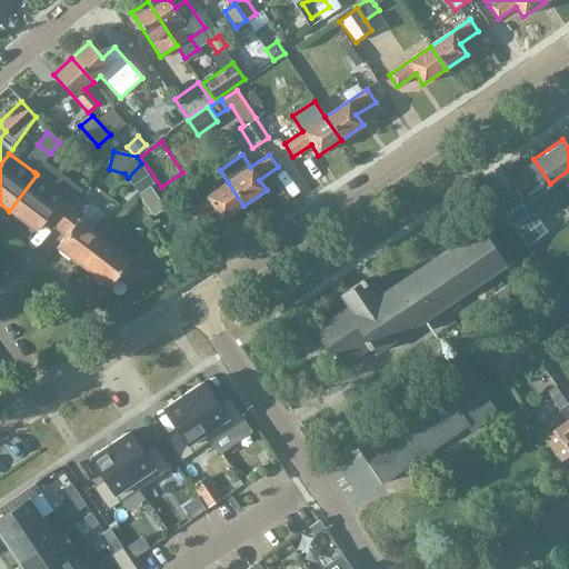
[(521,203),(503,215),(526,246),(546,233),(535,216),(560,198),(550,183),(533,159),(505,178),(521,203)]
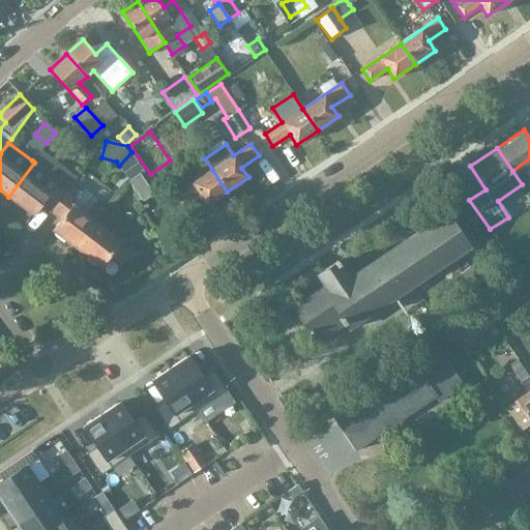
[(34,163),(8,197),(33,216),(42,205),(52,212),(78,177),(42,151),(34,163)]
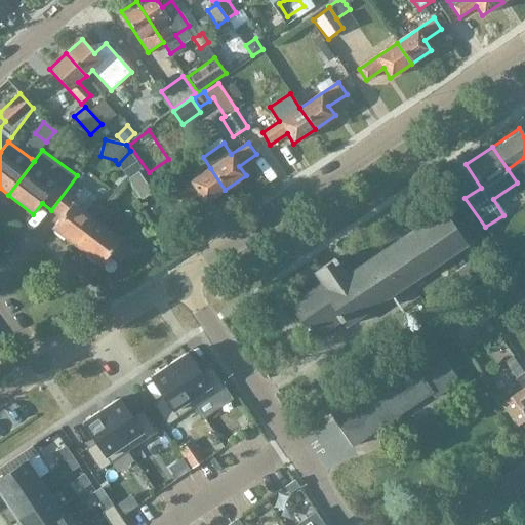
[(225,190),(210,168),(172,193),(180,205),(198,194),(204,203),(225,190)]
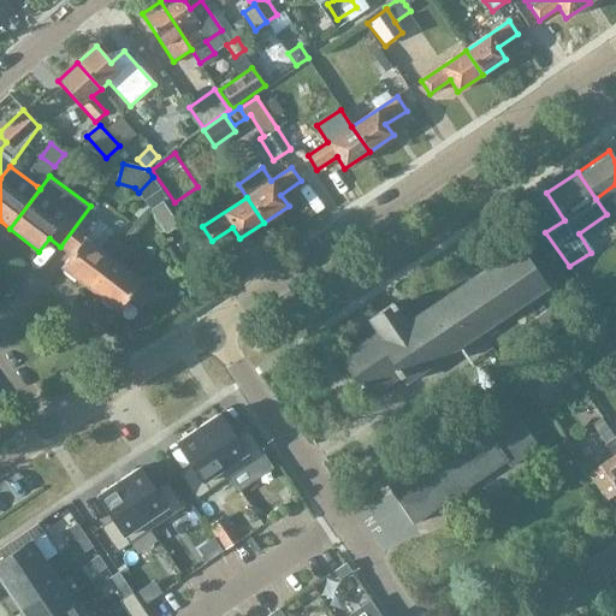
[(149,209),(166,234),(178,226),(161,201),(149,209)]
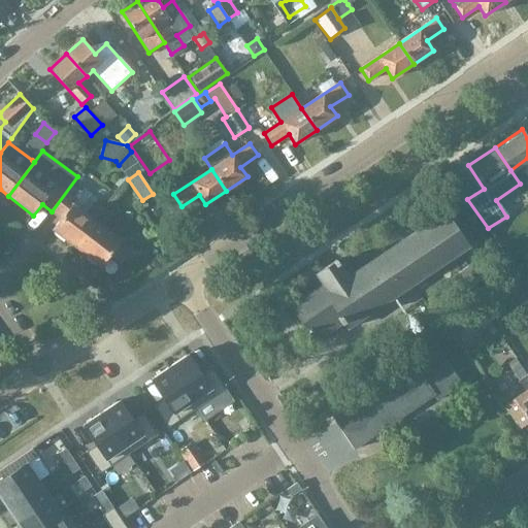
[(53,230),(75,248),(104,209),(94,202),(97,199),(84,189),(81,193),(71,185),(66,192),(52,211),(61,219),(53,230)]
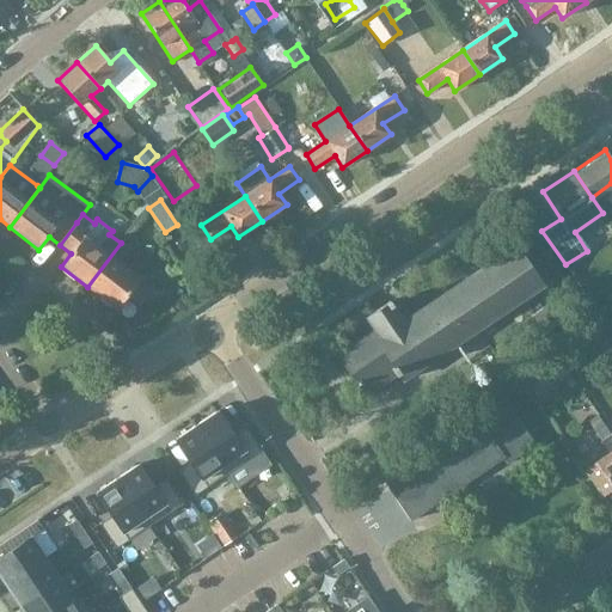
[(121,243),(87,287),(116,308),(126,297),(138,305),(151,288),(118,263),(127,250),(128,249),(121,243)]
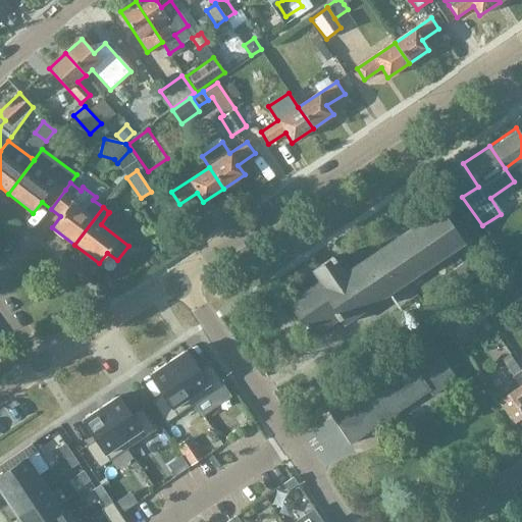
[(342,324),(462,243),(438,208),(343,273),(331,256),(312,269),(319,280),(285,303),(309,336),(337,317),(342,324)]
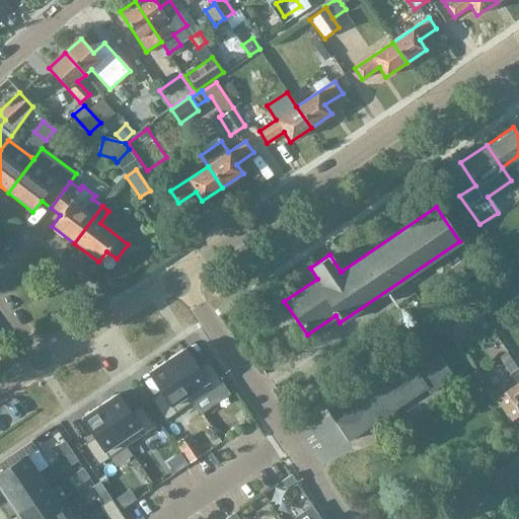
[(468,255),(443,274),(451,286),(477,268),(468,255)]
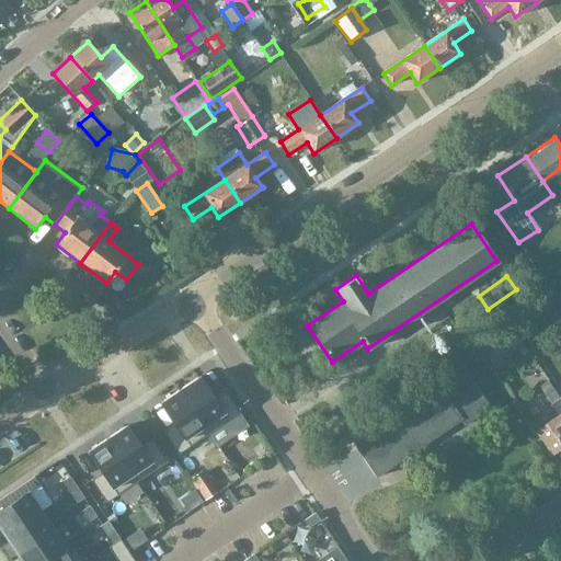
[(546,306),(535,313),(545,327),(556,319),(546,306)]
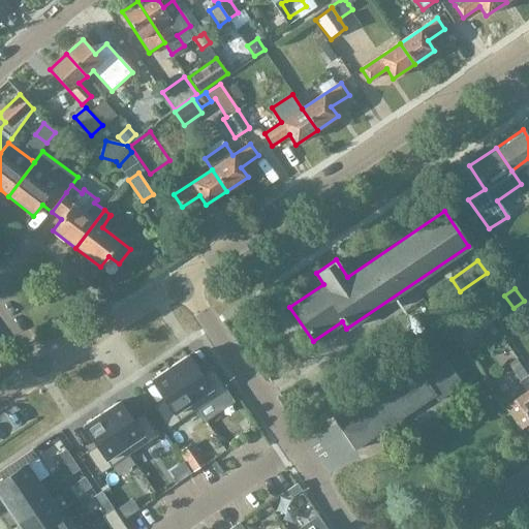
[(501,293),(489,303),(495,313),(508,304),(501,293)]
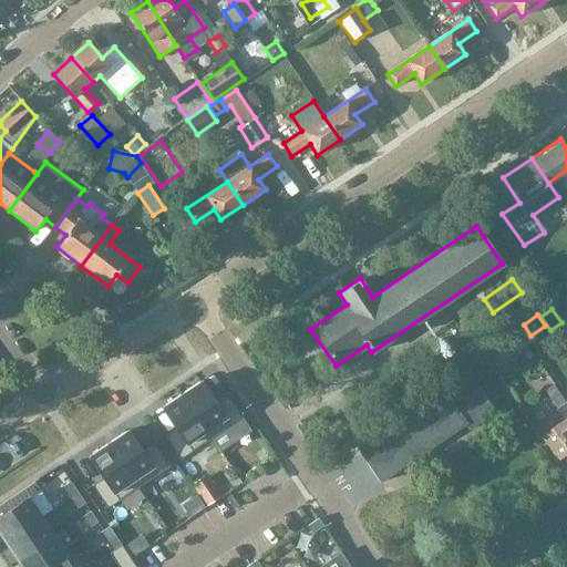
[(419,347),(423,334),(408,329),(403,341),(419,347)]
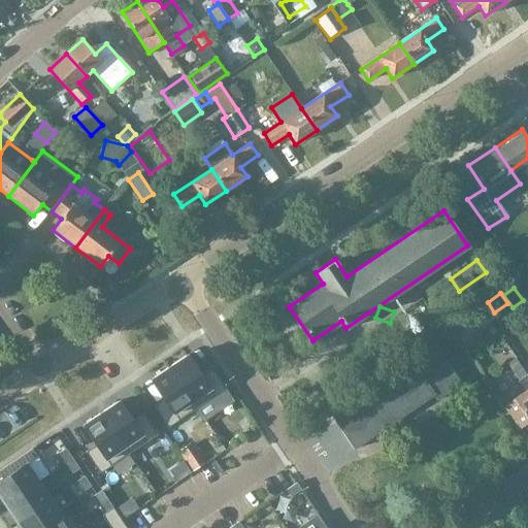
[(482,306),(453,326),(456,331),(462,340),(465,345),(477,336),(475,332),(492,322),(486,311),(482,306)]
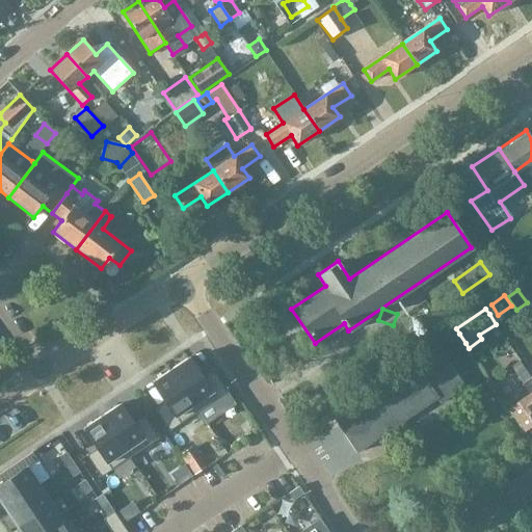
[(170,370),(197,411),(227,392),(212,370),(202,377),(188,357),(170,370)]
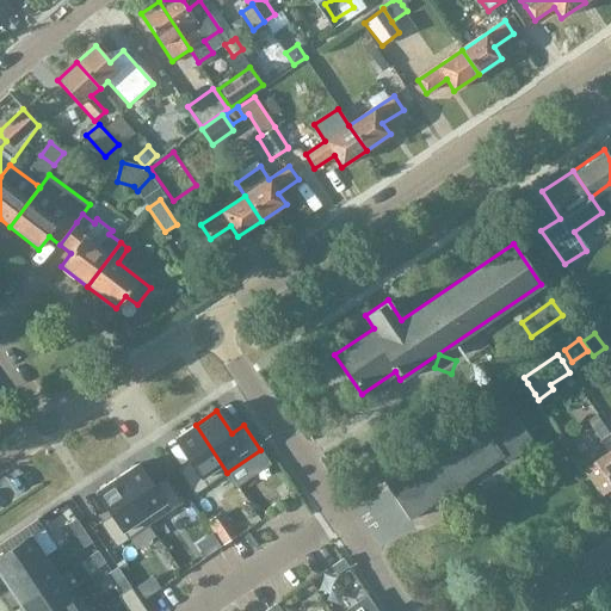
[(499,412),(375,481),(393,513),(516,444),(499,412)]
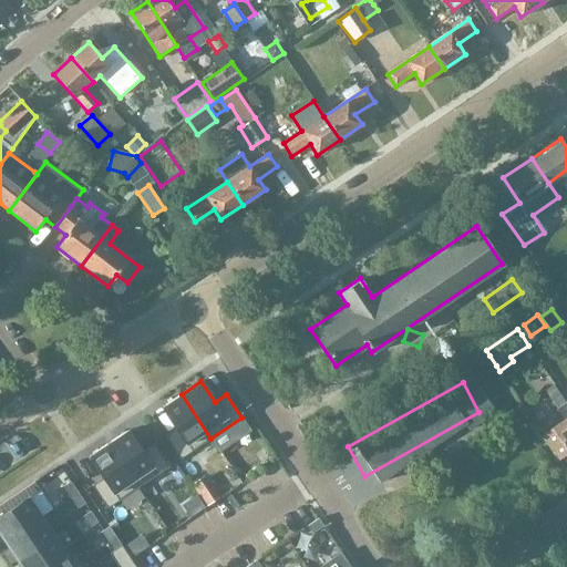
[(553,428),(543,435),(559,460),(566,454),(566,402),(557,388),(549,392),(559,408),(558,409),(566,420),(553,428)]
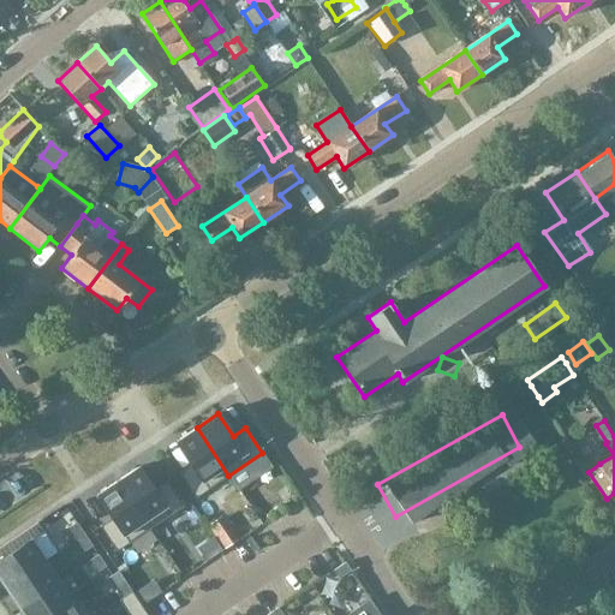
[(196,499),(228,476),(197,428),(175,442),(191,465),(178,473),(196,499)]
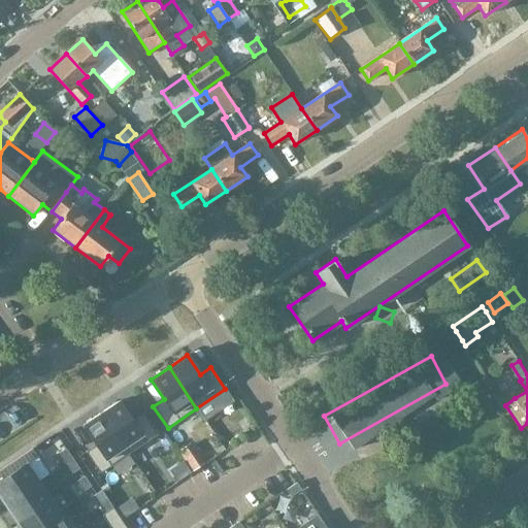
[(101,413),(128,454),(157,434),(142,413),(132,420),(119,401),(101,413)]
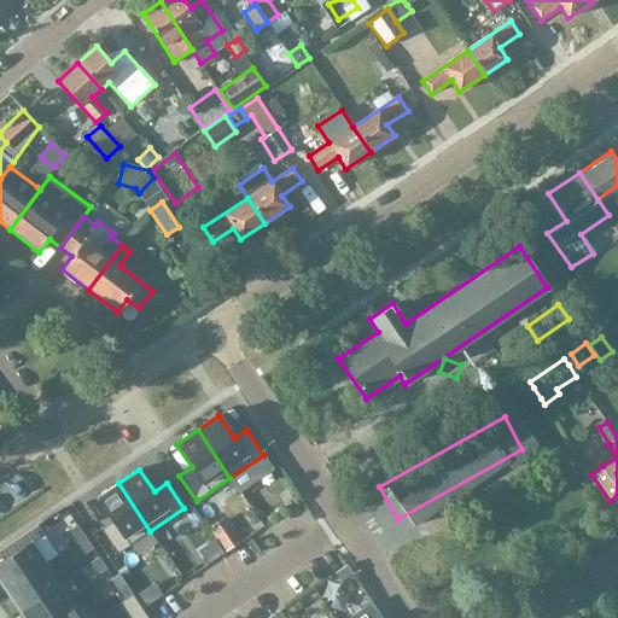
[(117,554),(150,531),(118,483),(97,497),(112,520),(99,529),(117,554)]
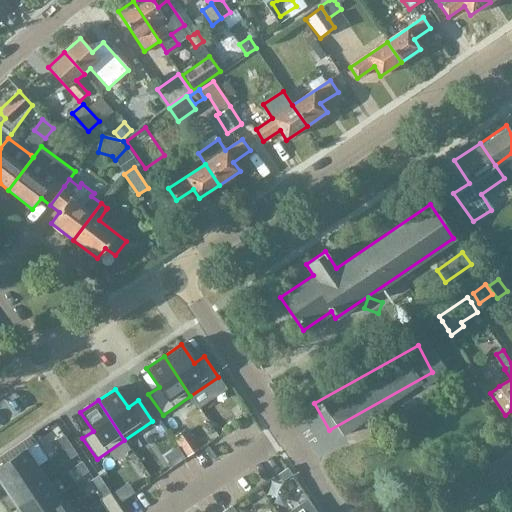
[(31,435),(0,456),(0,483),(4,489),(37,466),(26,450),(36,443),(31,435)]
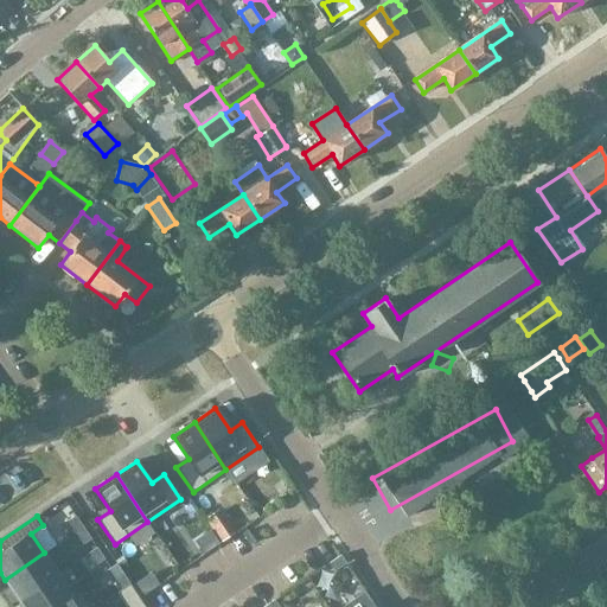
[(66,521),(75,532),(83,526),(75,516),(66,521)]
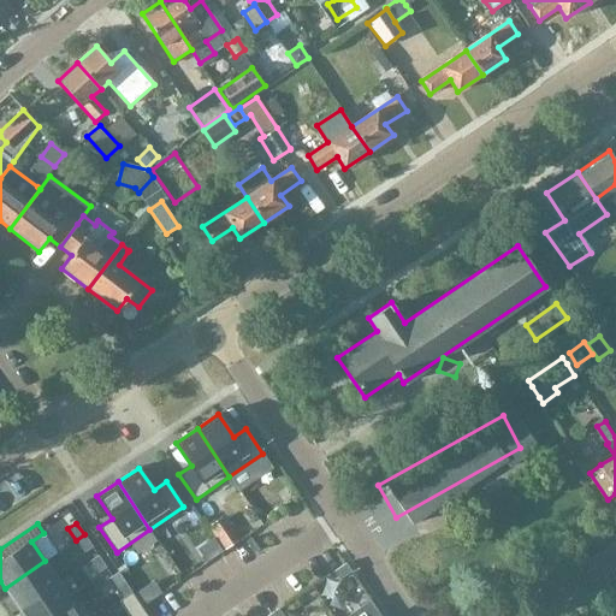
[(230,529),(214,540),(221,550),(237,539),(230,529)]
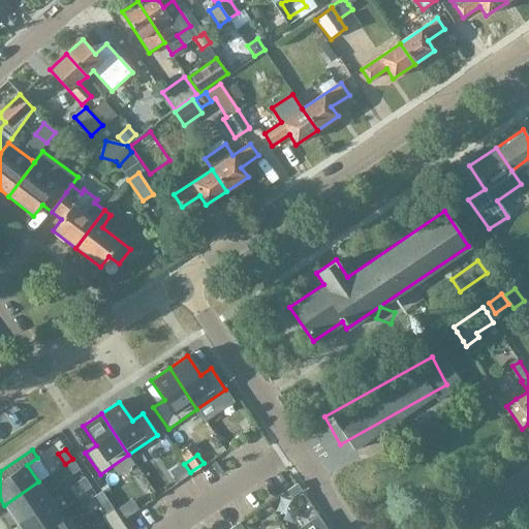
[(72,459),(65,464),(72,474),(79,469),(72,459)]
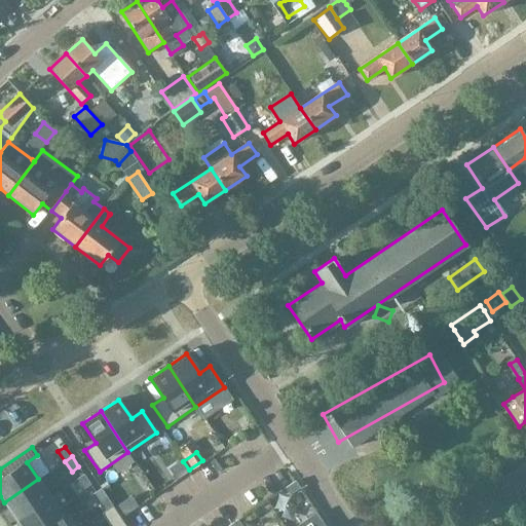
[(90,484),(83,475),(76,479),(83,489),(90,484)]
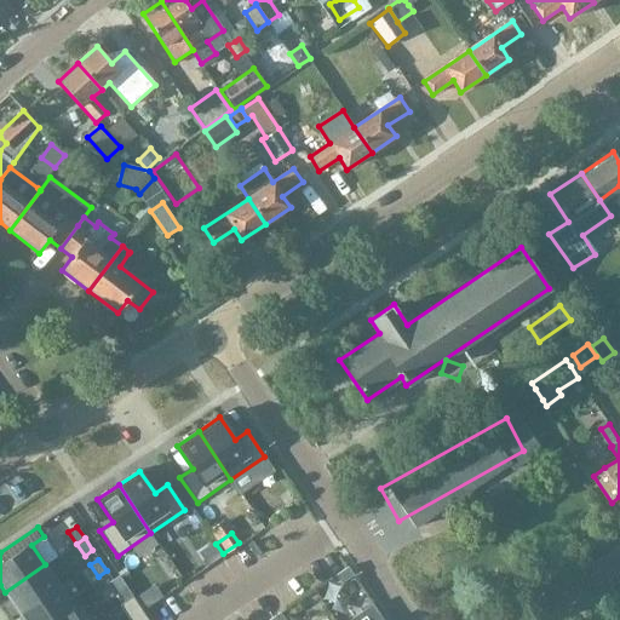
[(45,564),(5,592),(18,613),(58,585),(45,564)]
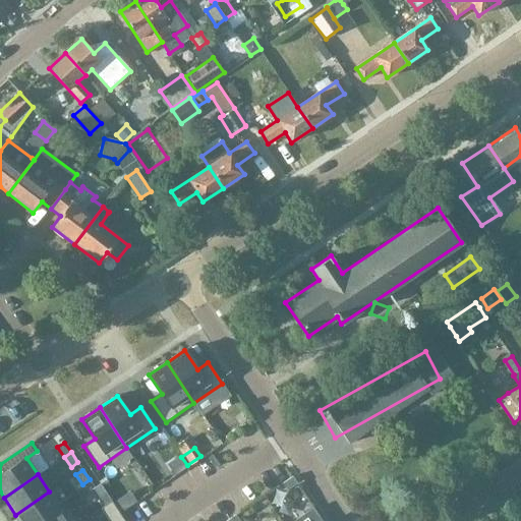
[(287,489),(297,483),(292,476),(282,483),(287,489)]
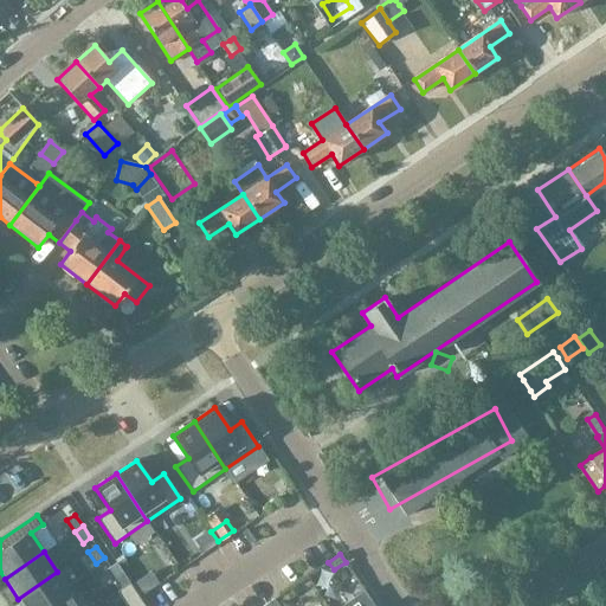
[(116,563),(109,569),(121,587),(129,582),(116,563)]
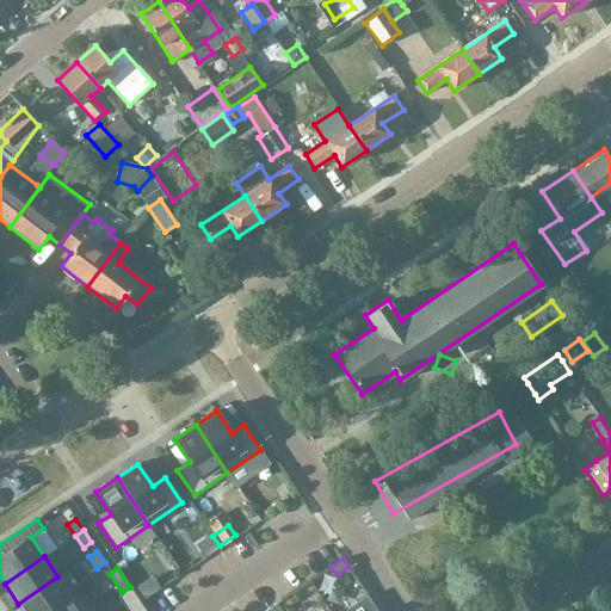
[(18,604),(23,610),(50,610),(72,597),(71,597),(57,576),(18,604)]
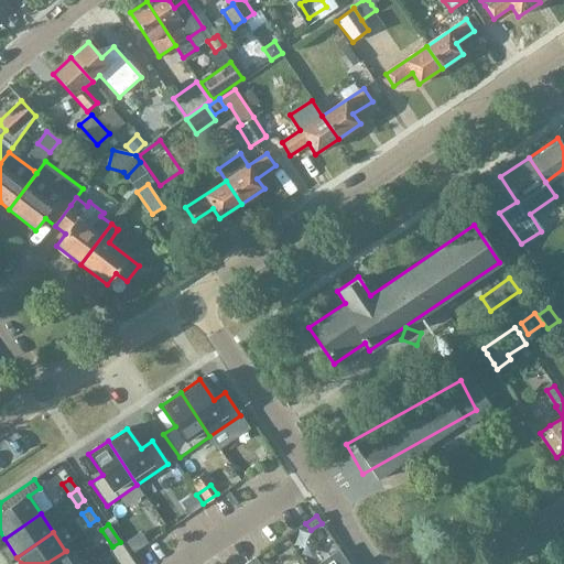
[(134,563),(120,542),(112,546),(108,550),(117,563),(134,563)]
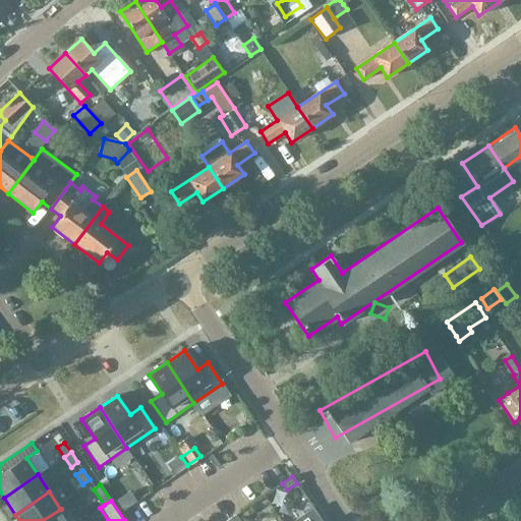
[(78,520),(67,504),(60,509),(61,509),(43,520),(78,520)]
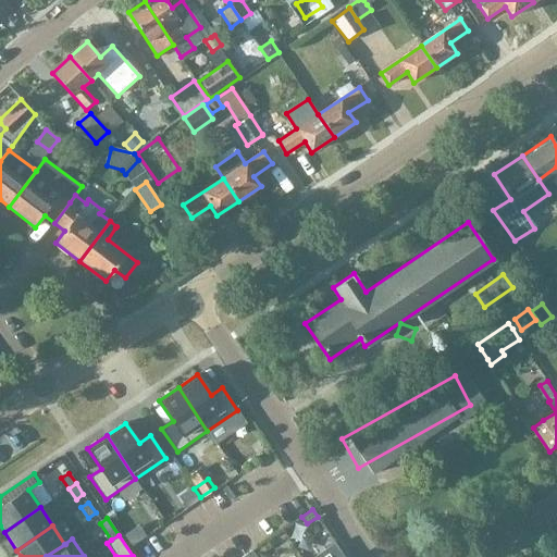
[(324,552),(314,556),(344,556),(335,543),(324,552)]
